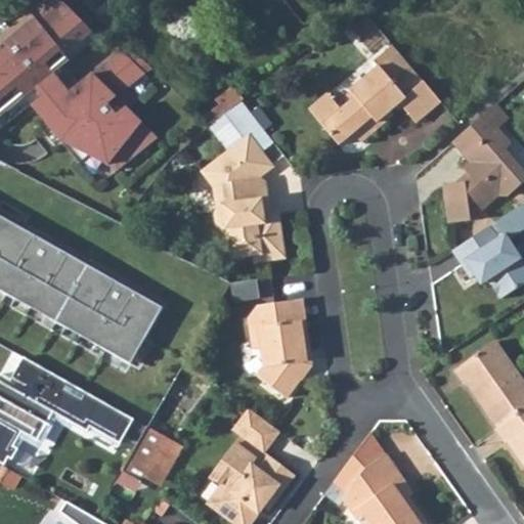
[(0,117),(35,89),(41,97),(31,106),(49,128),(61,142),(88,156),(117,170),(157,138),(120,103),(129,96),(125,90),(144,74),(121,50),(78,85),(69,74),(59,82),(59,83),(48,69),(92,32),(58,0),(46,0),(10,30),(0,38),(0,117)]
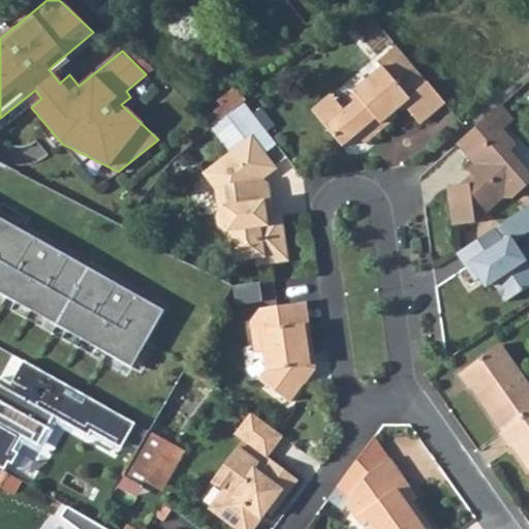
[(121,29),(90,0),(86,4),(116,34),(121,29)]
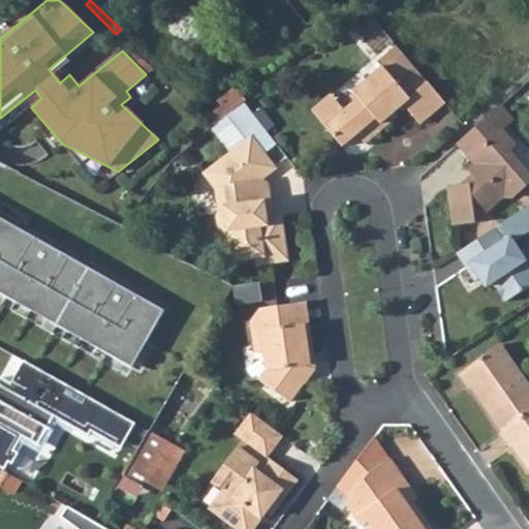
[(4,22),(0,25),(0,38),(10,30),(4,22)]
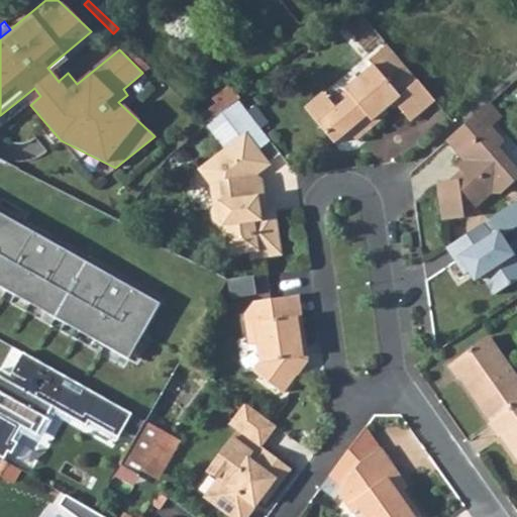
[(94,38),(89,34),(48,68),(59,81),(68,73),(62,66),(94,38)]
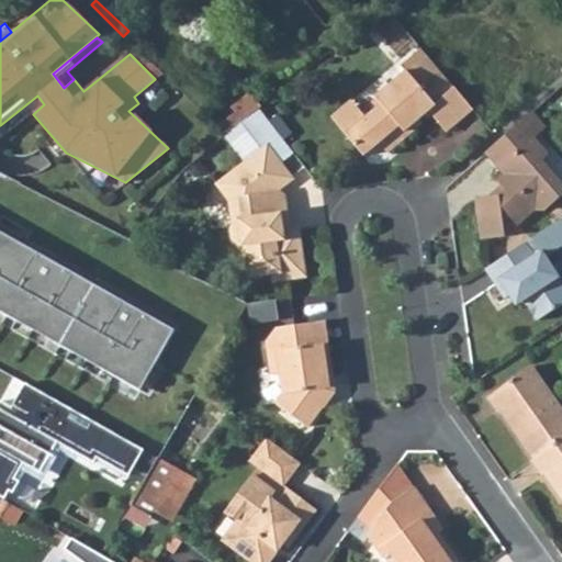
[(136,48),(130,54),(155,79),(161,74),(136,48)]
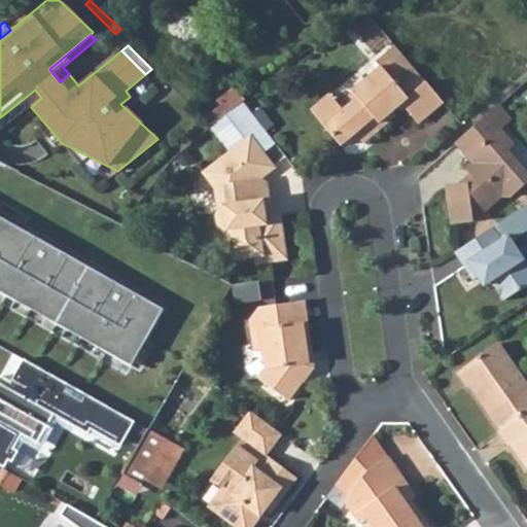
[(323,128),(341,147),(355,135),(363,144),(382,127),(379,124),(392,112),(401,104),(418,124),(443,102),(394,46),(375,63),(379,68),(351,93),(356,99),(323,128)]
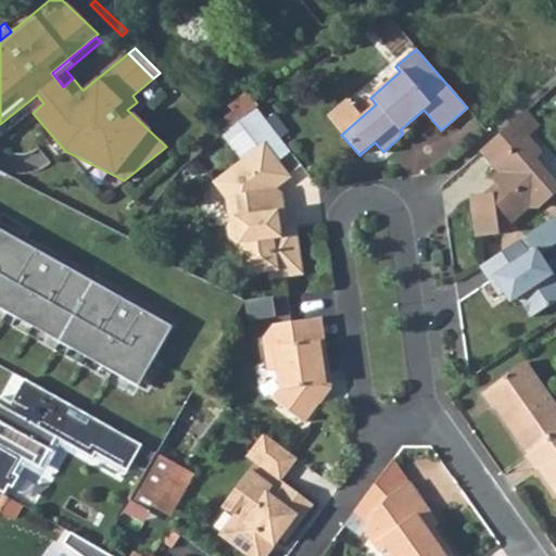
[(247,92),(232,104),(237,110),(243,117),(255,108),(258,105),(247,92)]
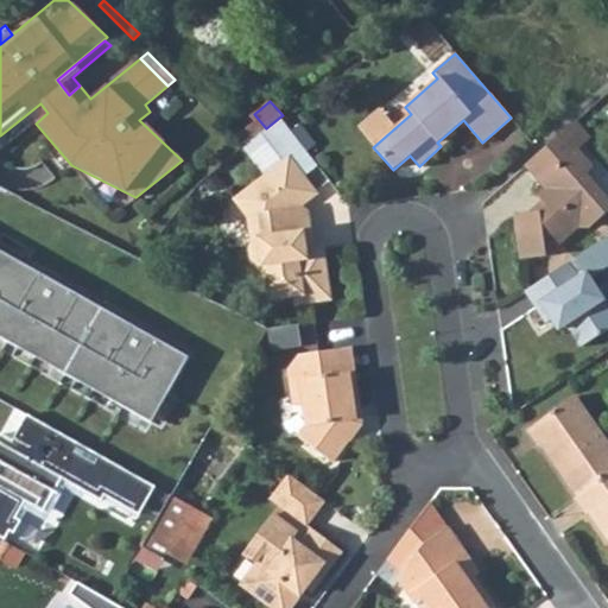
[(40,103),(0,137),(0,152),(36,124),(48,113),(40,103)]
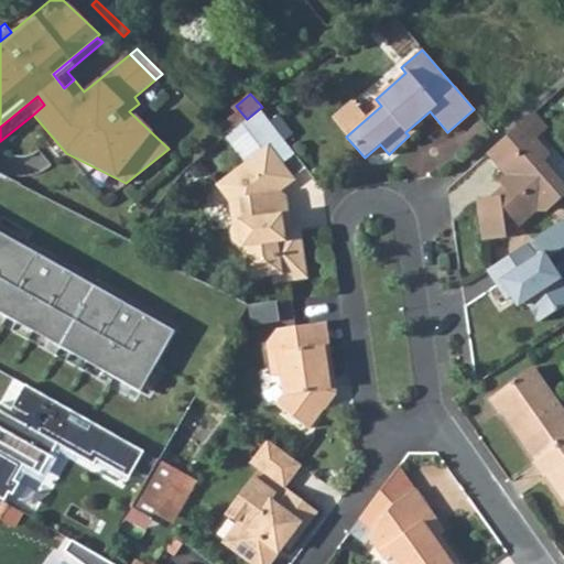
[(240,111),(218,129),(225,136),(247,119),(240,111)]
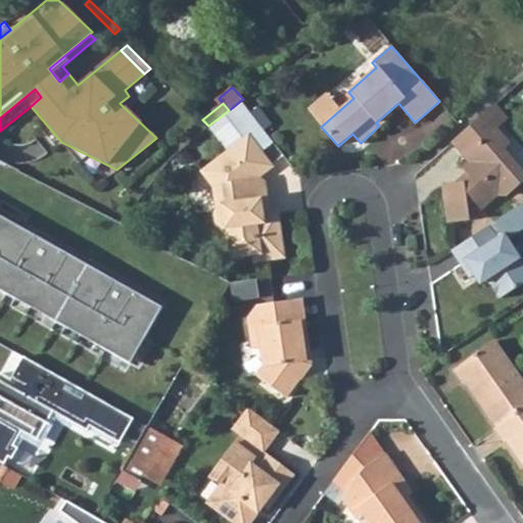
[(450,143),(468,161),(461,168),(465,172),(469,177),(464,183),(450,184),(442,185),(446,223),(468,221),(497,196),(506,196),(522,180),(522,171),(505,149),(511,143),(496,128),(508,119),(494,104),(450,143)]
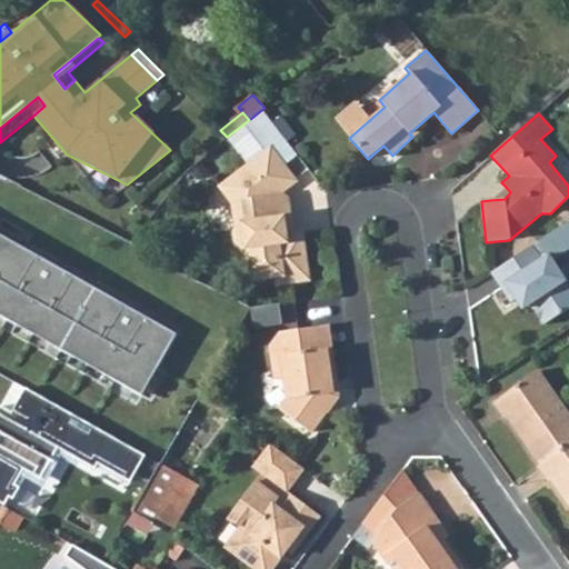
[(409,133),(412,137),(427,125),(423,121),(409,133)]
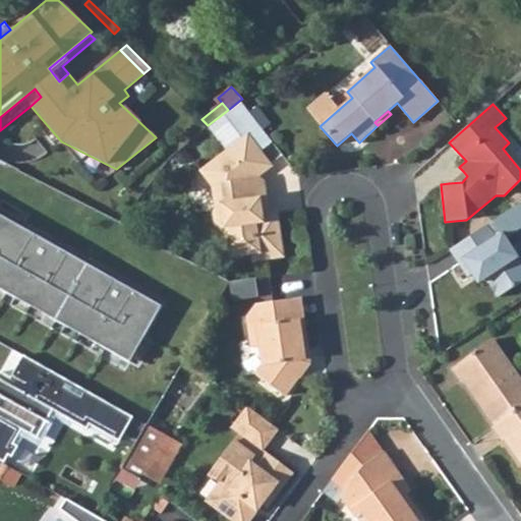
[(55,147),(61,141),(49,127),(43,131),(55,147)]
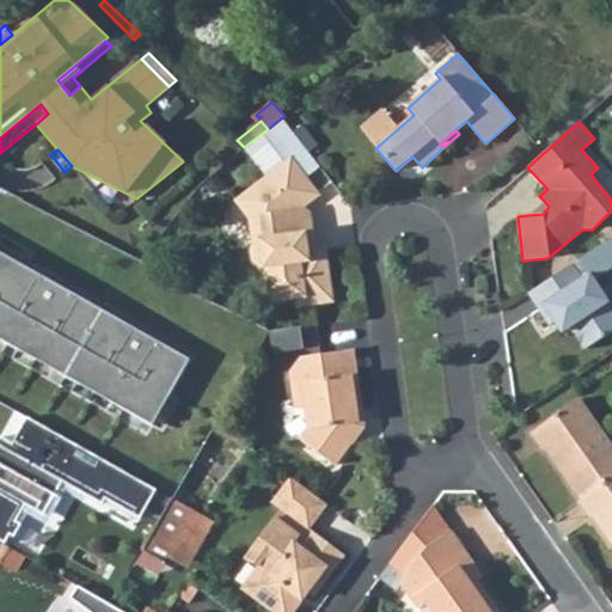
[(265,267),(271,301),(297,298),(298,305),(330,301),(323,250),(312,251),(306,251),(305,240),(310,232),(307,214),(300,208),(317,195),(289,160),(236,201),(250,219),(254,245),(251,250),(254,261),(261,267),(265,267)]
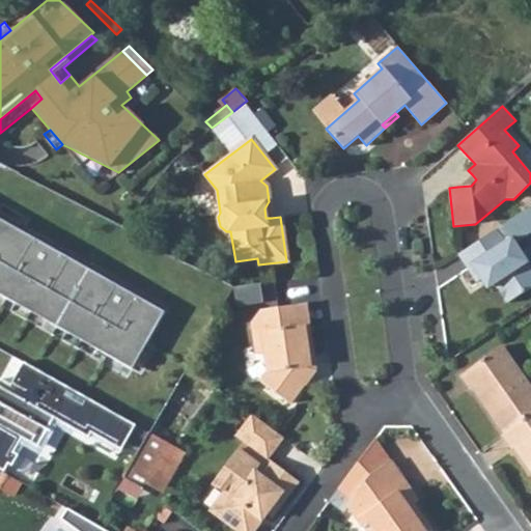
[(80,166),(89,158),(62,144),(80,166)]
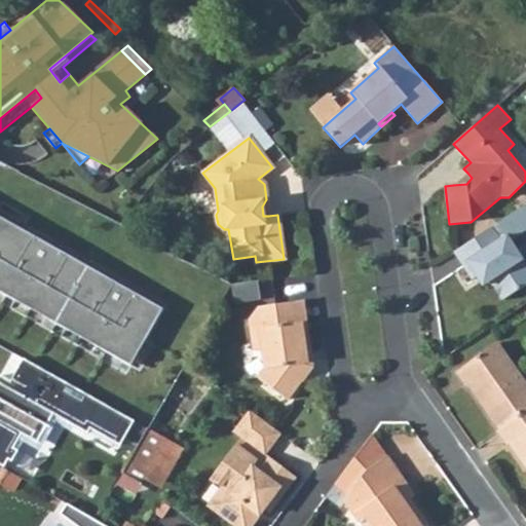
[(467,173),(453,185),(466,184),(472,178),(467,173)]
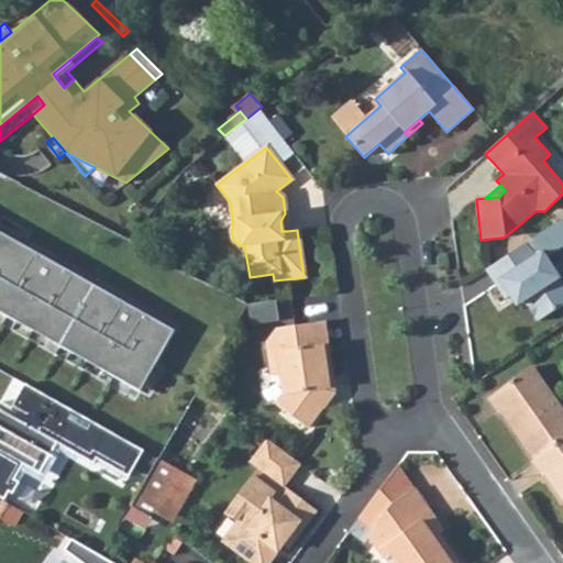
[(0,329),(51,355),(107,246),(0,191),(0,329)]
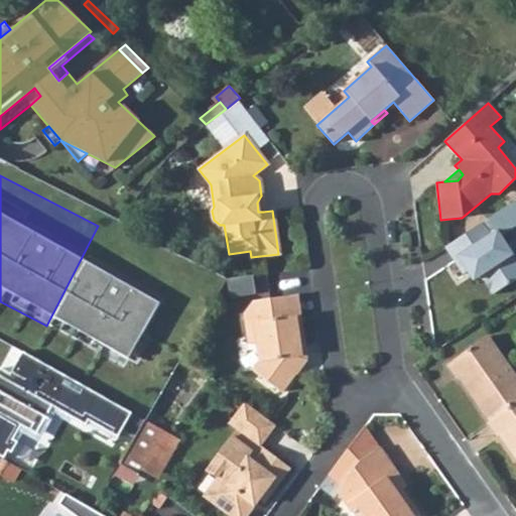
[(444,247),(463,274),(467,271),(474,267),(480,276),(492,294),(515,278),(515,260),(506,246),(515,239),(515,235),(513,230),(515,227),(515,201),(492,217),(444,247)]
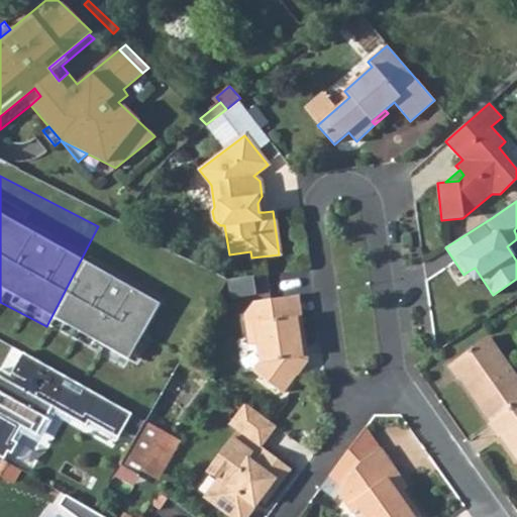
[(468,272),(474,281),(481,277),(475,268),(468,272)]
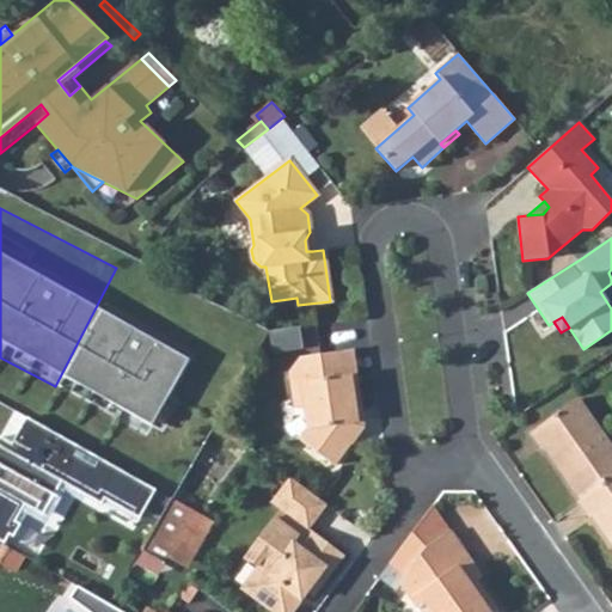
[(341,352),(344,377),(355,374),(352,350),(341,352)]
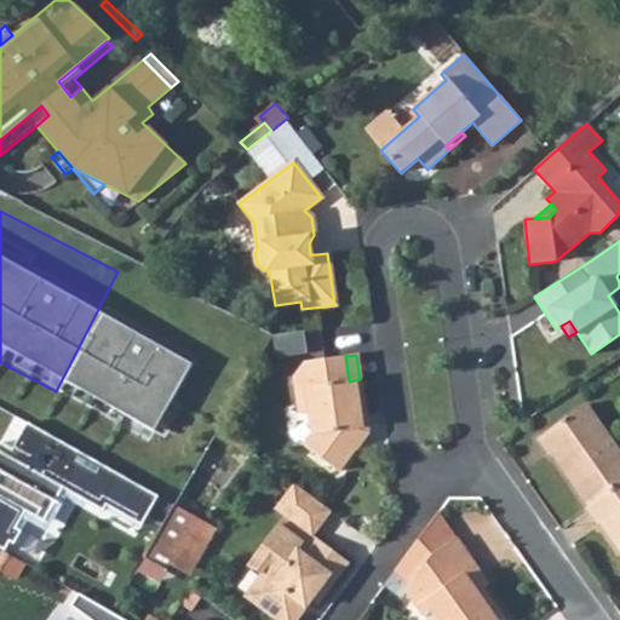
[(367,428),(360,379),(349,382),(345,356),(304,362),(294,377),(299,414),(309,413),(313,435),(304,447),(338,471),(356,447),(350,443),(362,428),(367,428)]
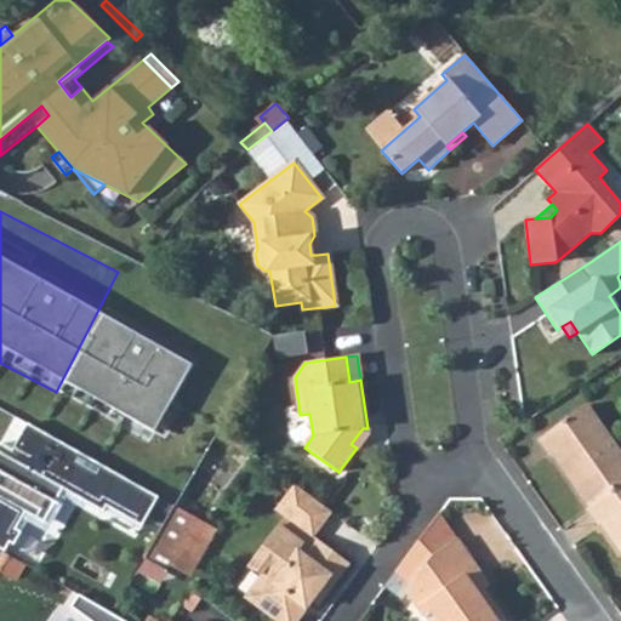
[(552,454),(588,506),(620,483),(620,455),(586,404),(537,438),(550,456),(552,454)]
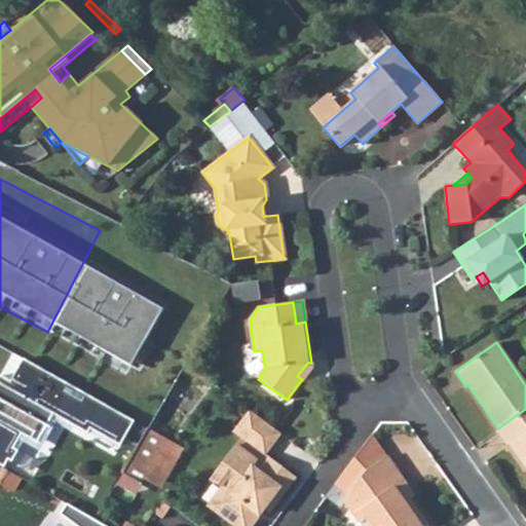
[(120,446),(134,422),(78,391),(31,365),(23,360),(10,382),(0,376),(0,465),(4,467),(8,460),(11,462),(19,450),(14,448),(19,440),(22,435),(37,443),(53,415),(87,434),(90,429),(120,446)]
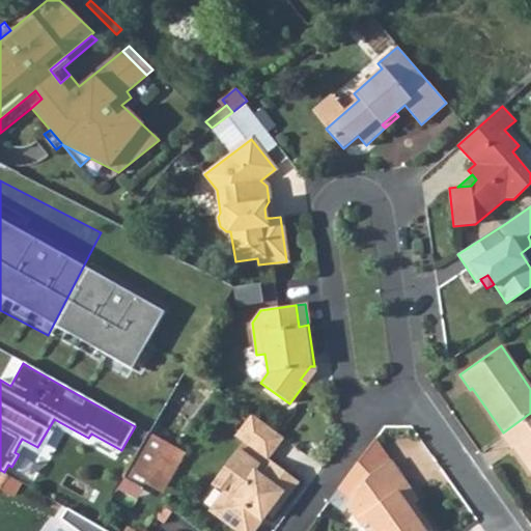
[(501,435),(511,449),(513,447),(529,469),(530,467),(530,413),(503,432),(501,435)]
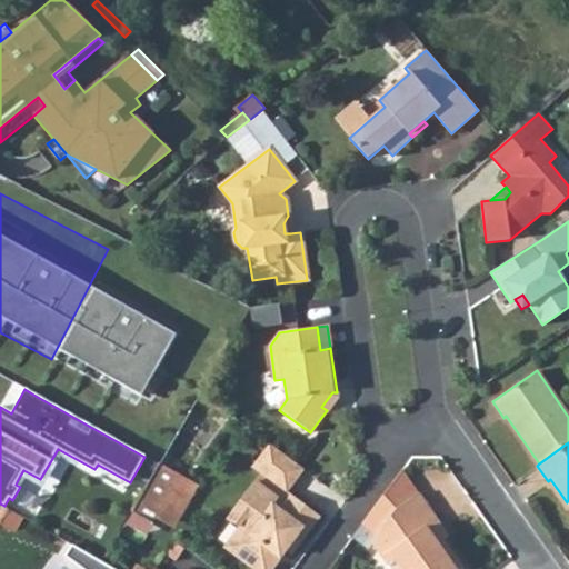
[(259,476),(283,495),(303,470),(271,446),(253,467),(261,472),(259,476)]
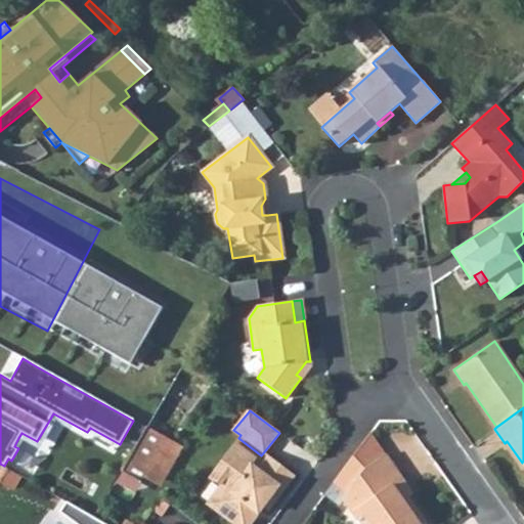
[(84,437),(87,432),(53,413),(37,441),(22,433),(18,438),(40,449),(55,422),(84,437)]
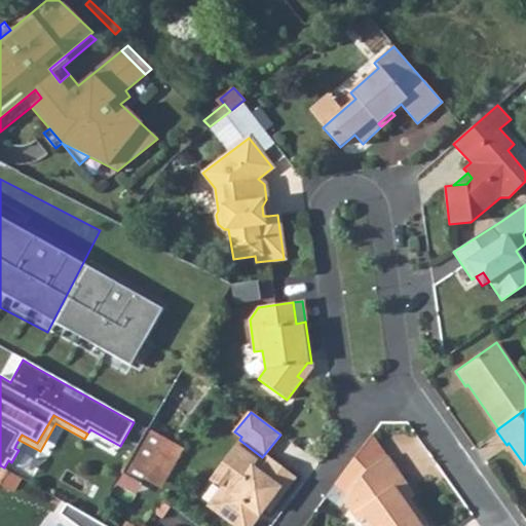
[(117,451),(120,446),(90,429),(87,434),(117,451)]
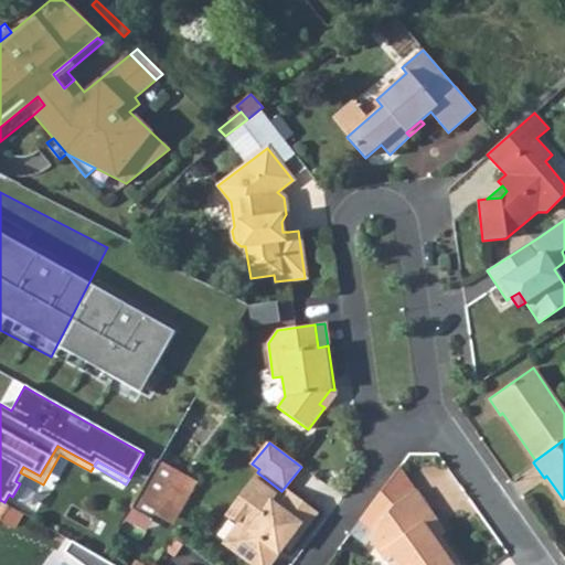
[(137,499),(171,518),(192,481),(158,461),(137,499)]
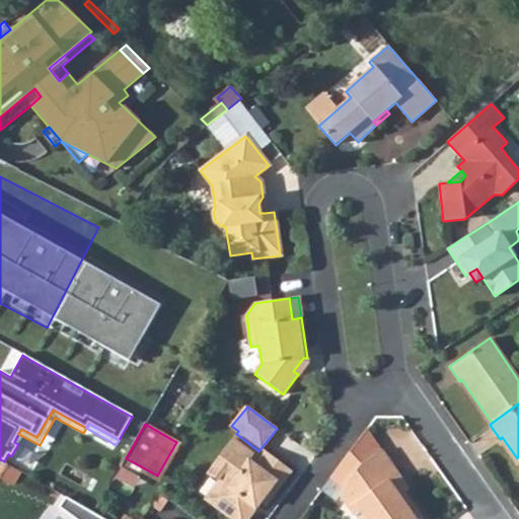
[(331,475),(346,487),(362,464),(380,451),(365,431),(331,475)]
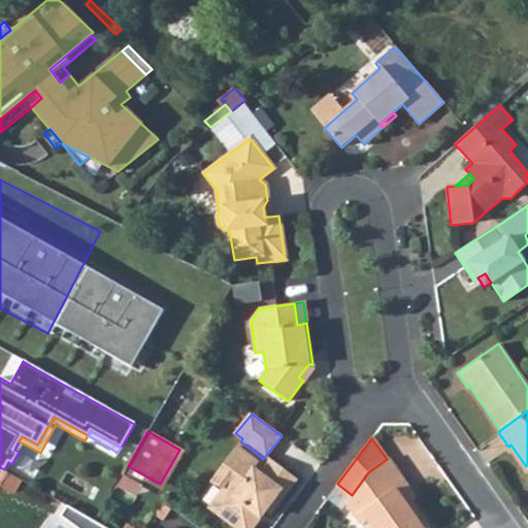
[(209,507),(236,527),(252,527),(265,509),(270,514),(296,479),(268,458),(266,461),(263,459),(240,441),(210,481),(223,490),(209,507)]
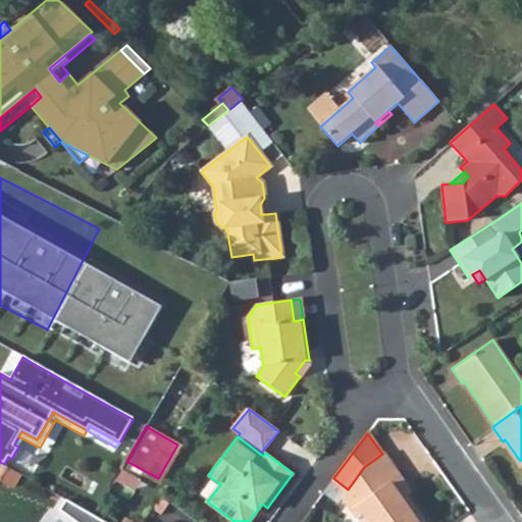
[(424,521),(425,521),(406,494),(402,498),(392,483),(402,476),(384,452),(382,454),(364,467),(348,489),(342,497),(357,519),(363,515),(368,521),(424,521)]
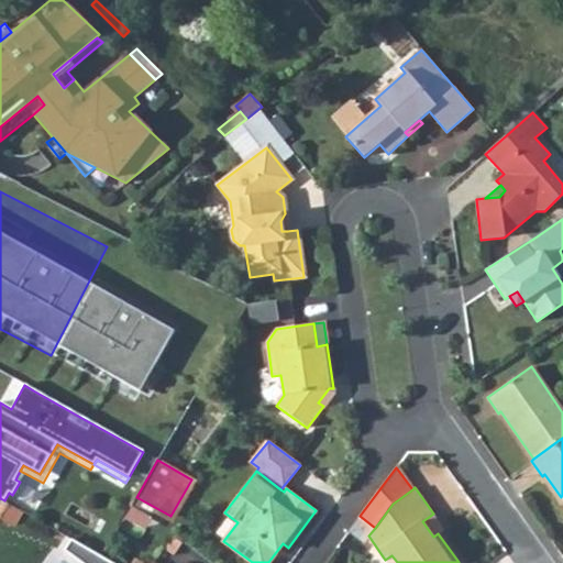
[(422,521),(433,537),(438,533),(443,529),(433,514),(422,521)]
